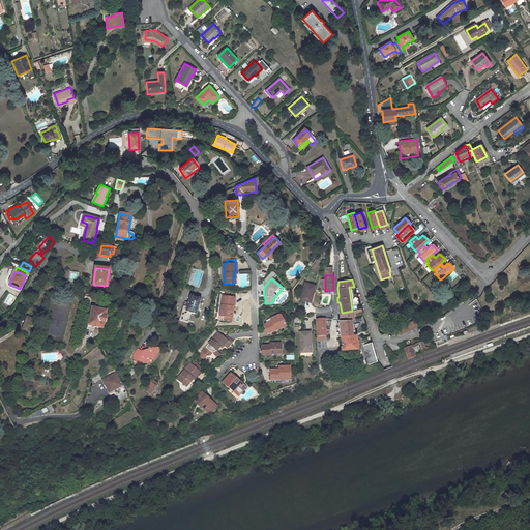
[(313,285),(304,283),(299,299),(311,302),(313,293),(311,293),(313,285)]
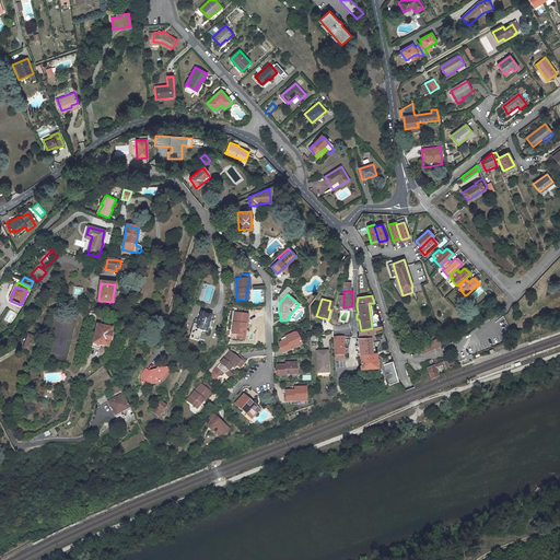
[(10,310),(4,318),(10,322),(15,313),(10,310)]
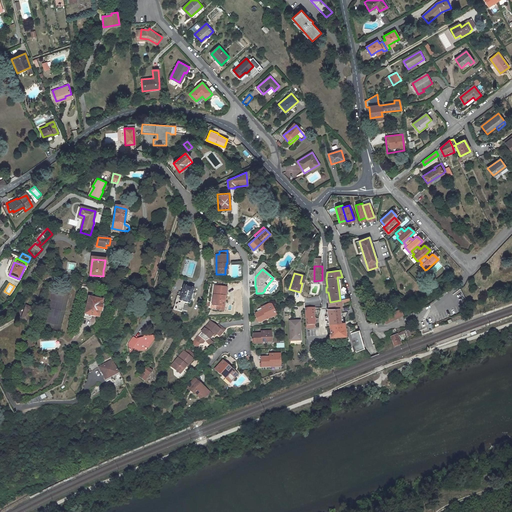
[(87,293),(89,285),(82,284),(80,292),(83,292),(87,293)]
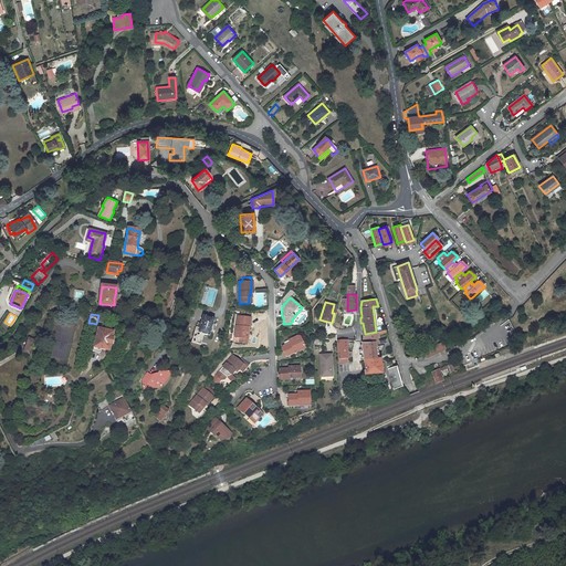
[(209,336),(213,320),(202,315),(199,326),(197,325),(191,342),(200,344),(203,335),(209,336)]
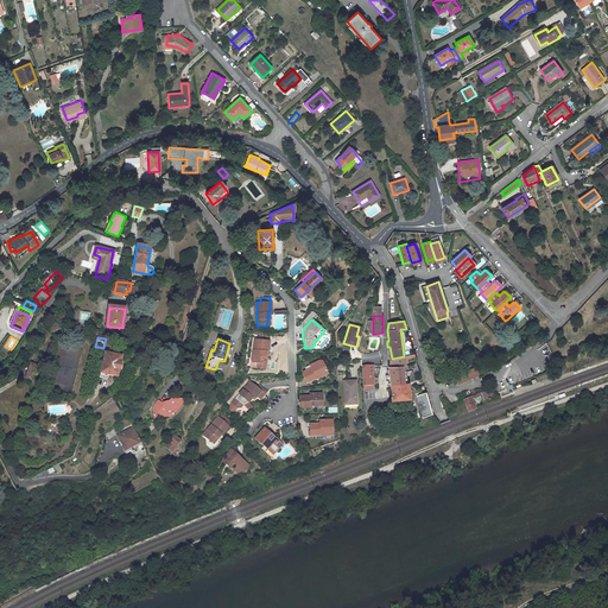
[(255,341),(253,362),(265,365),(265,358),(268,359),(271,343),(255,341)]
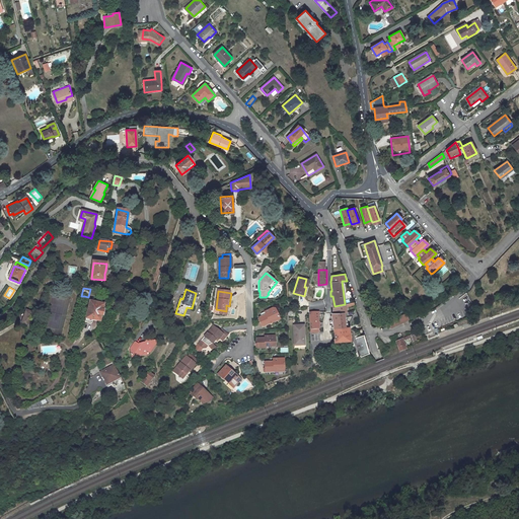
[(104,305),(89,302),(85,322),(92,324),(92,320),(100,322),(101,316),(102,316),(103,311),(102,311),(104,305)]
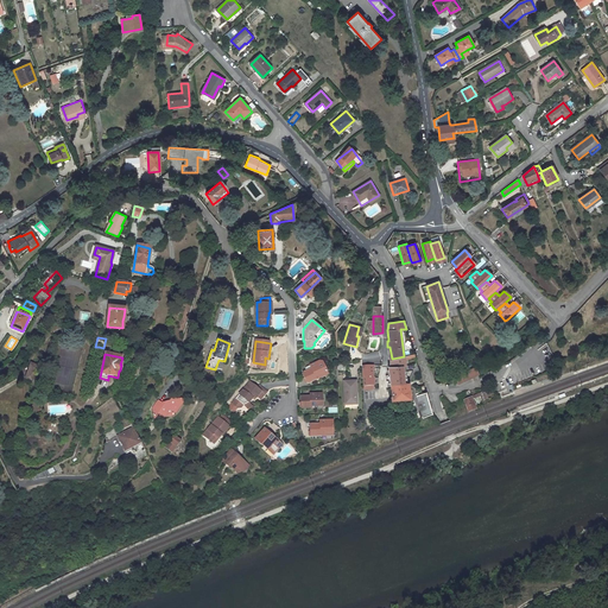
[(392,399),(409,398),(404,359),(404,356),(392,359),(393,366),(390,366),(388,366),(390,385),(391,385),(392,399)]
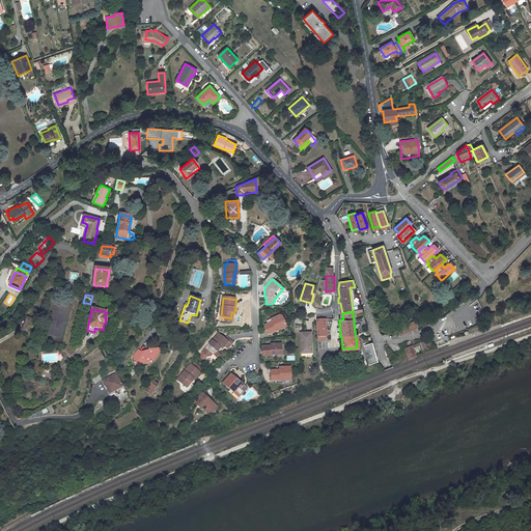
[(274,330),(284,326),(280,317),(278,316),(270,320),(267,322),(266,324),(267,325),(266,326),(263,328),(267,334),(270,335),(275,332),(274,330)]
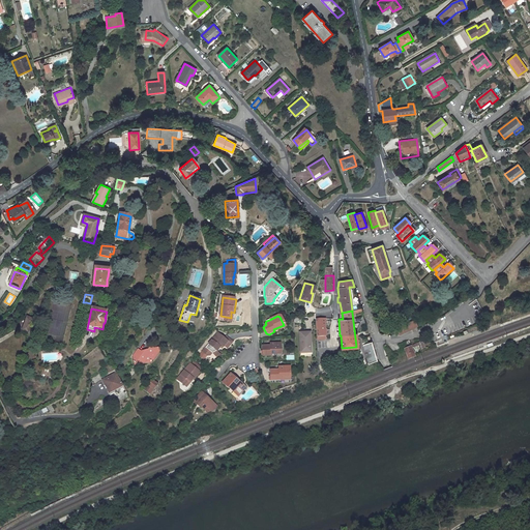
[(32,319),(26,317),(23,330),(29,332),(32,319)]
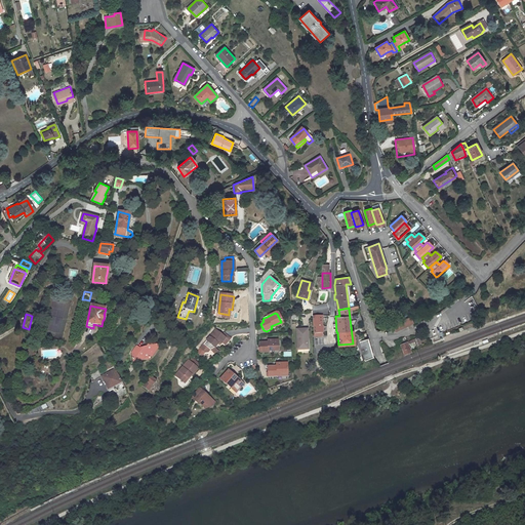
[(322,332),(322,316),(312,316),(313,333),(322,332)]
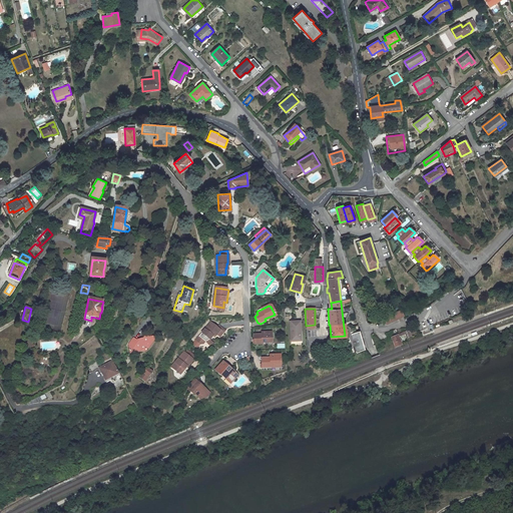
[(386,322),(387,324),(396,320),(399,318),(400,322),(405,320),(404,316),(401,310),(384,318),(386,322)]
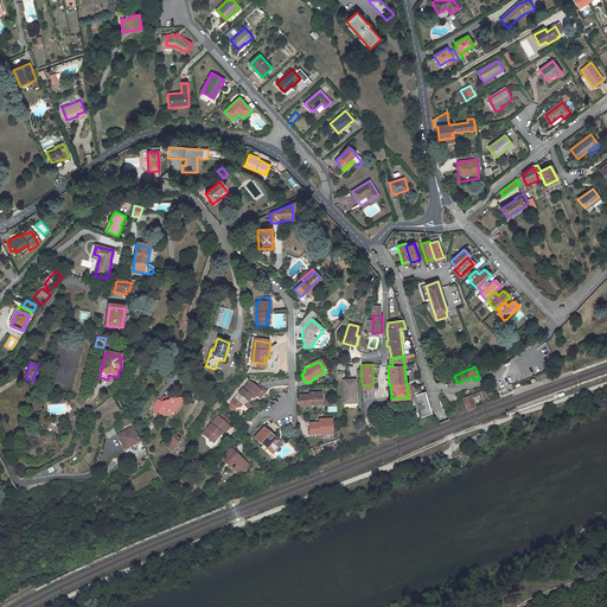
[(256,395),(259,391),(260,393),(263,395),(269,388),(256,376),(236,398),(241,403),(243,403),(247,400),(253,397),(256,394),(256,395)]
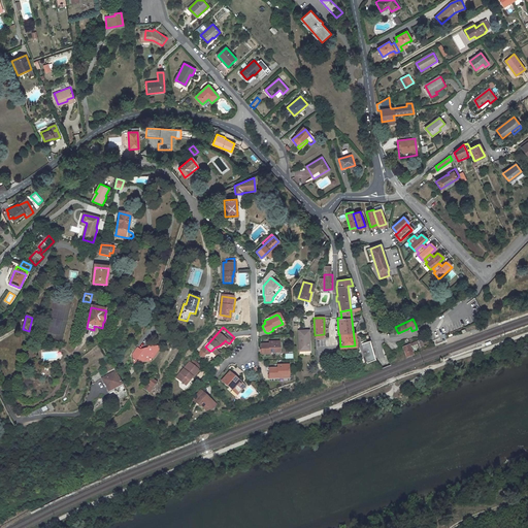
[(298,329),(298,350),(309,350),(308,329),(298,329)]
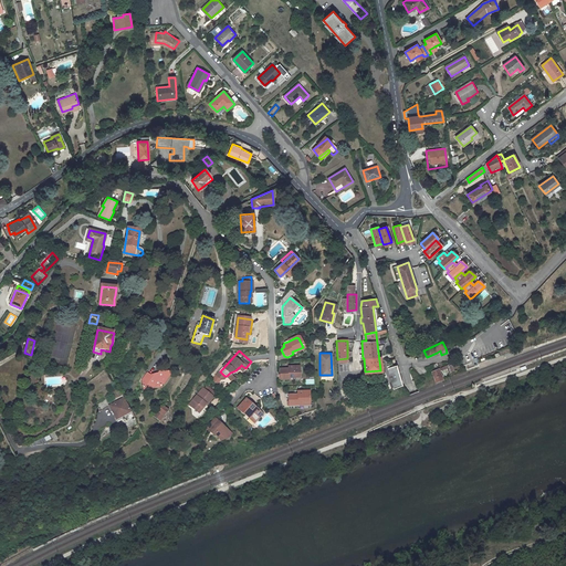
[(402,385),(397,365),(387,368),(392,389),(402,385)]
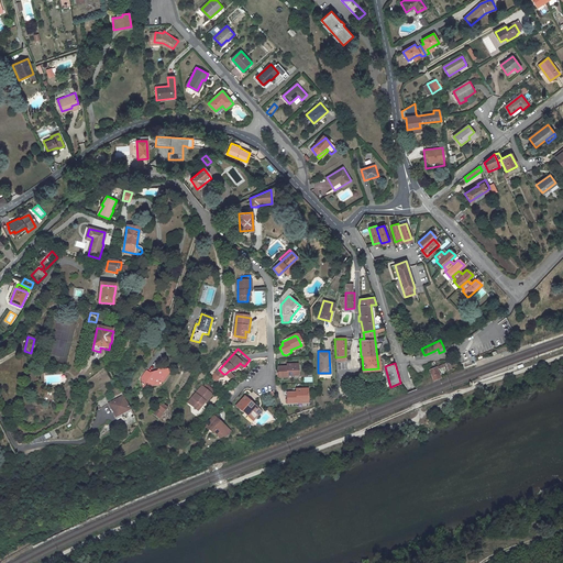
[(286,367),(278,367),(278,378),(287,378),(287,377),(297,376),(297,365),(286,365),(286,367)]
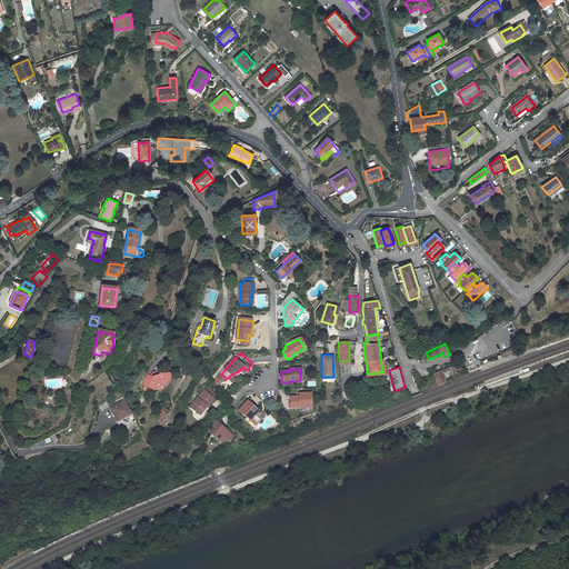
[(148,375),(142,381),(145,392),(149,392),(152,395),(155,391),(159,391),(163,389),(171,377),(168,375),(165,375),(161,371),(158,376),(156,376),(155,377),(153,376),(152,378),(148,375)]
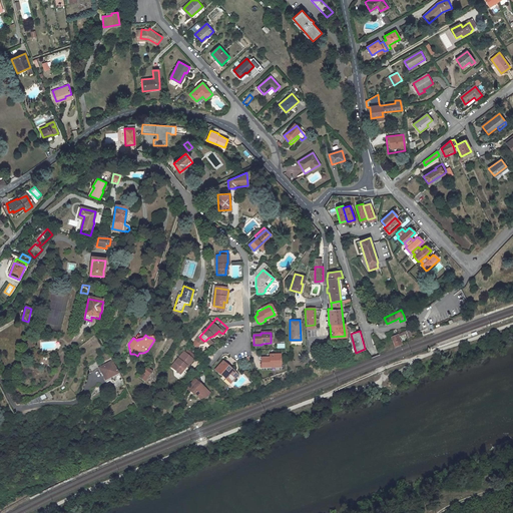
[(396,335),(389,338),(393,349),(400,346),(396,335)]
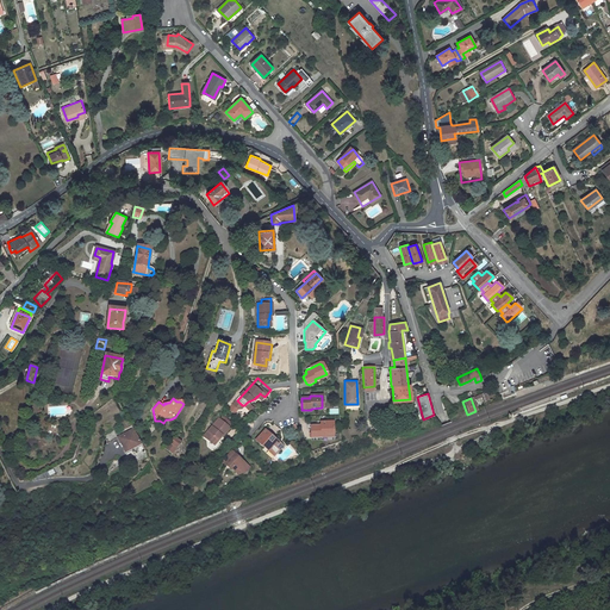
[(236,419),(225,410),(223,412),(234,422),(236,419)]
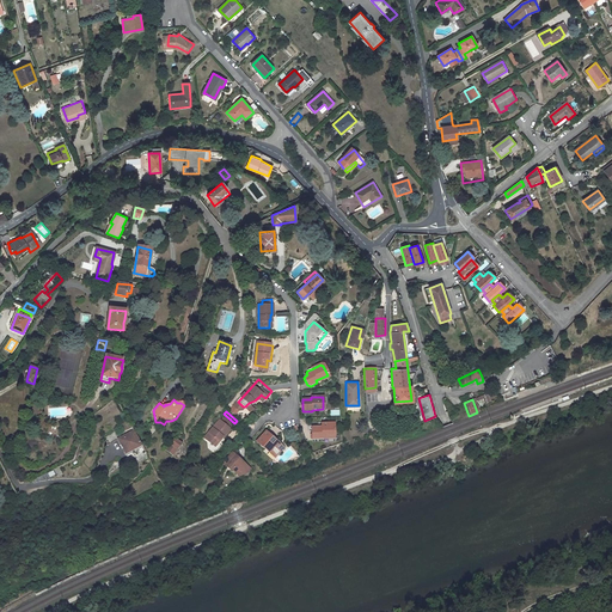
[(224,414),(208,433),(216,439),(221,434),(222,435),(226,432),(227,432),(234,423),(224,414)]
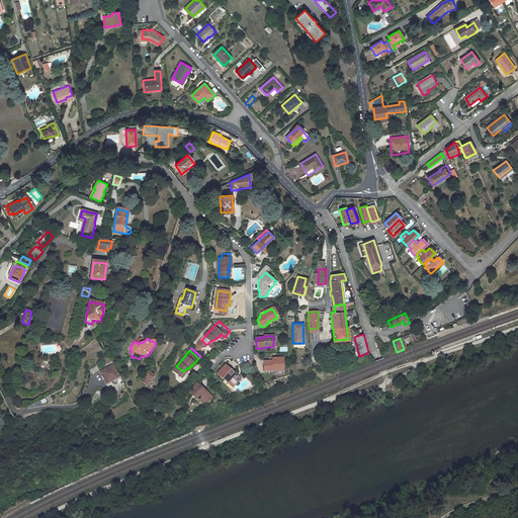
[(272,369),(282,369),(282,359),(272,359),(272,361),(264,362),(264,372),(272,371),(272,369)]
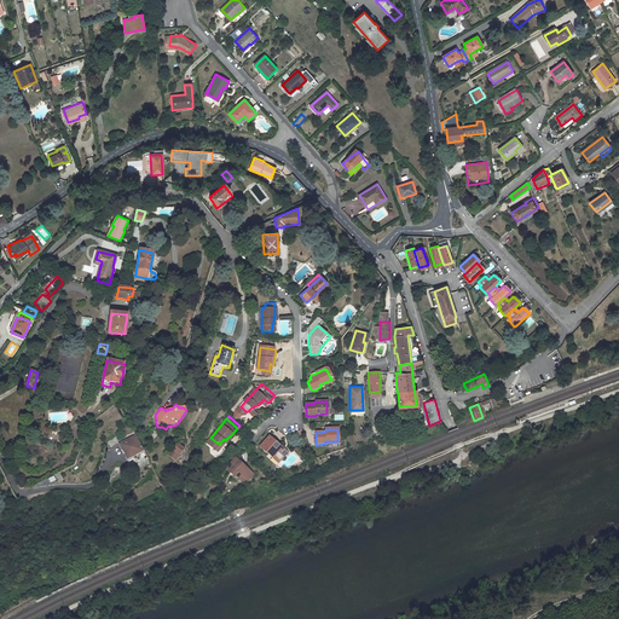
[(134,438),(121,444),(123,450),(121,451),(123,456),(126,455),(128,460),(133,458),(134,461),(142,457),(140,455),(144,452),(144,451),(136,434),(133,435),(134,438)]
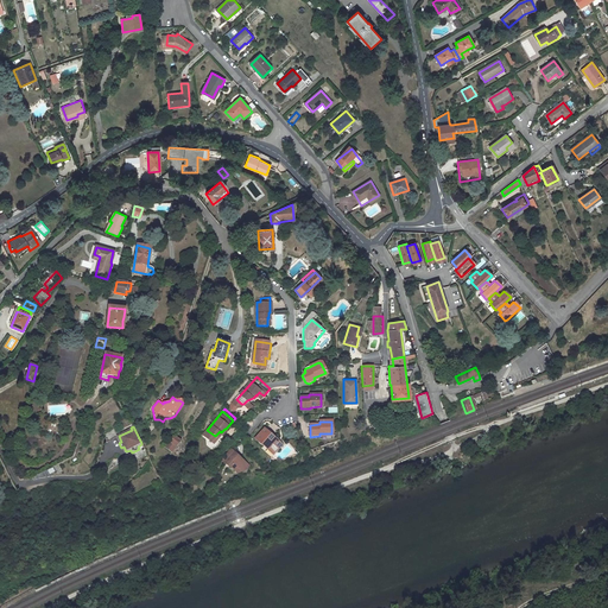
[(105,432),(108,439),(115,436),(113,429),(105,432)]
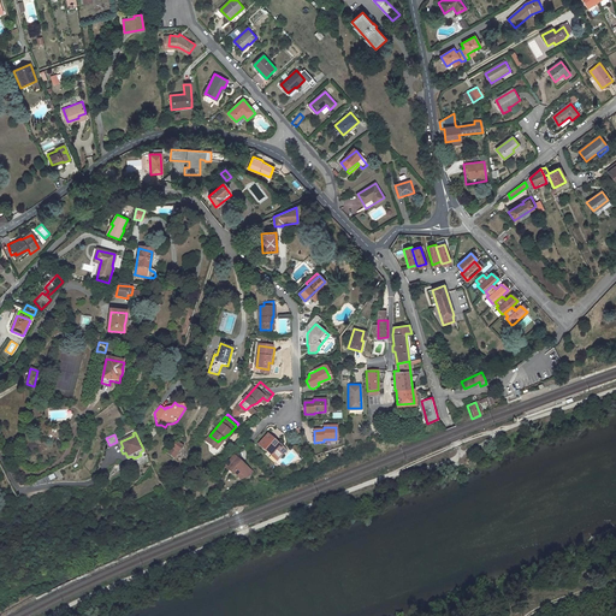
[(262,457),(267,460),(268,458),(273,463),(282,455),(262,439),(254,450),(262,457)]
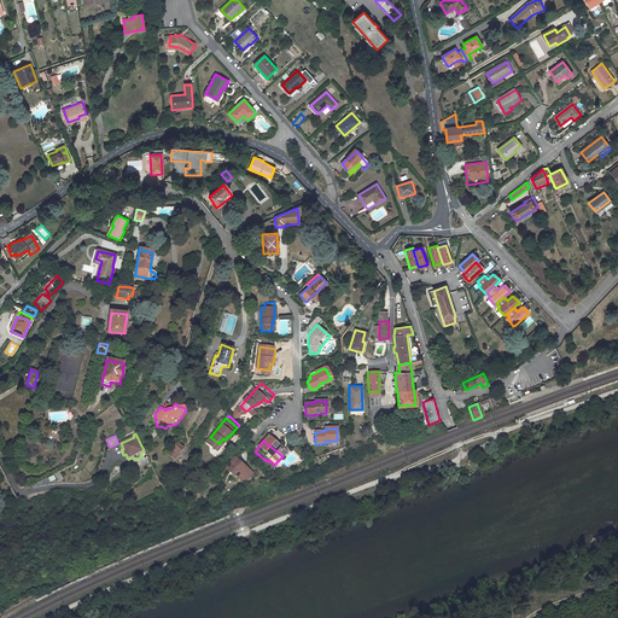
[(174,460),(184,448),(176,442),(167,454),(174,460)]
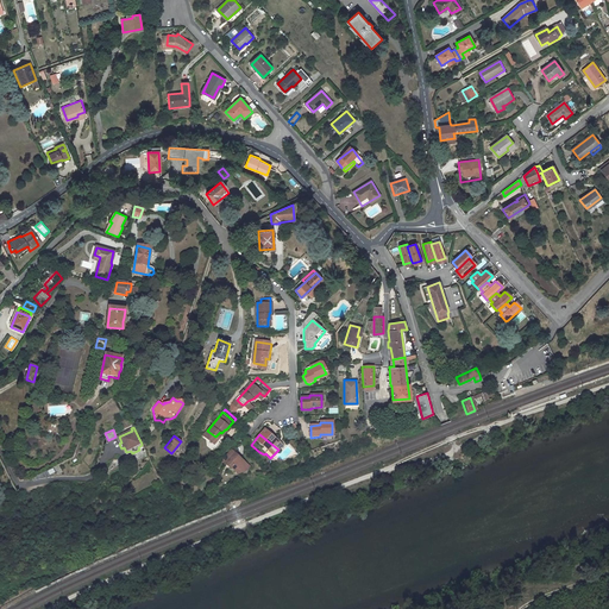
[(220,466),(228,473),(230,472),(233,476),(234,473),(240,478),(248,471),(228,456),(220,466)]
